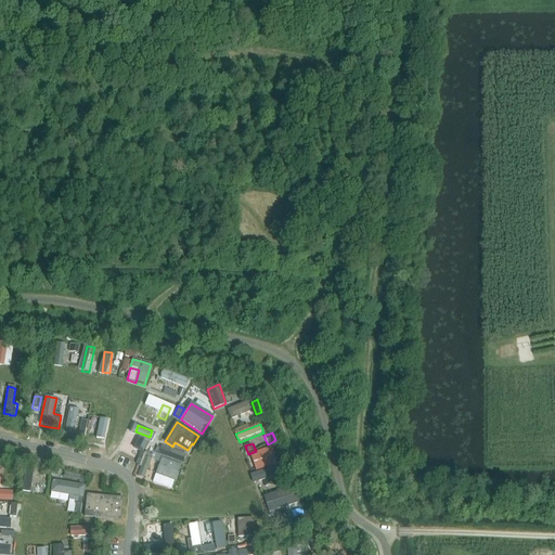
[(160,447),(160,449),(157,448),(153,453),(155,454),(157,455),(162,457),(182,464),(184,457),(175,454),(176,452),(160,447)]
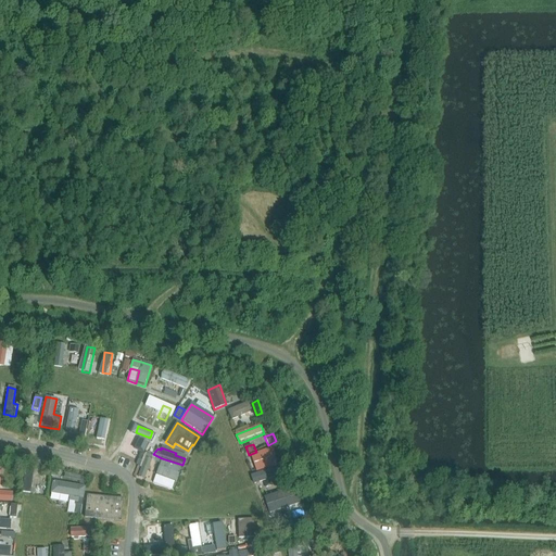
[(272,449),(251,456),(256,471),(276,465),(273,456),(275,456),(272,449)]
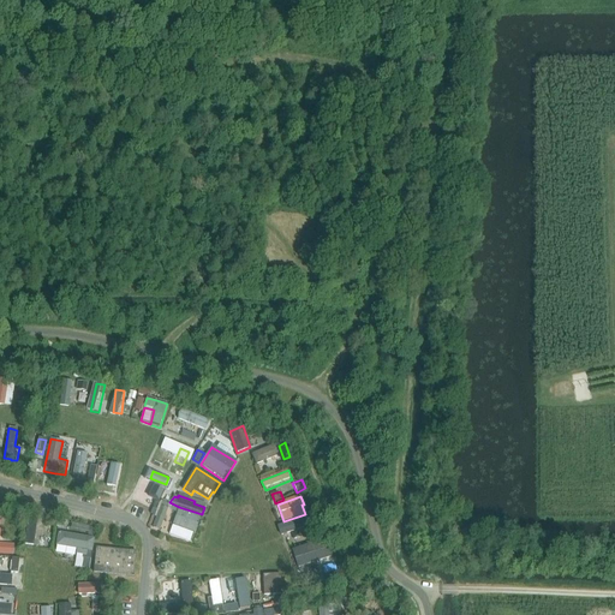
[(161,506),(153,527),(159,530),(167,508),(161,506)]
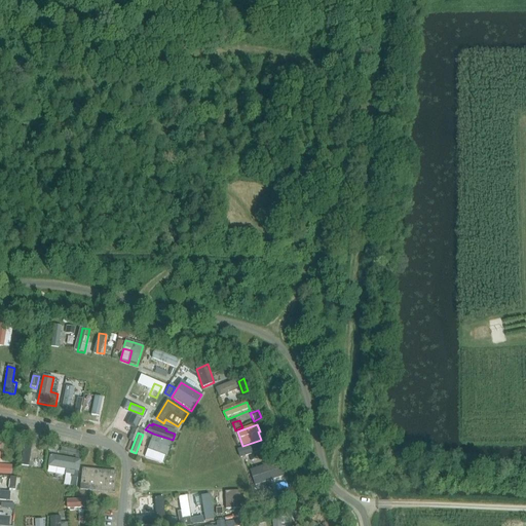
[(171,442),(153,436),(148,449),(165,455),(171,442)]
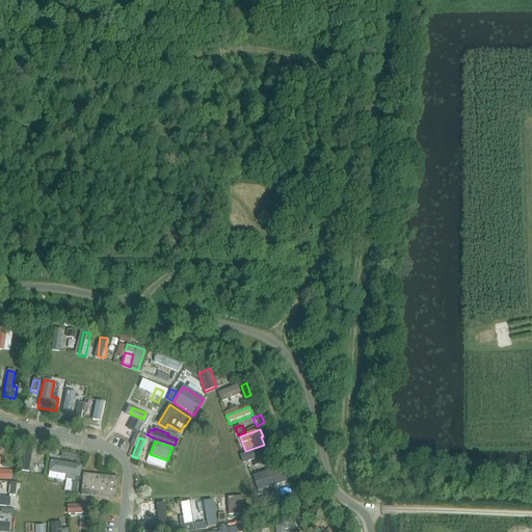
[(246,459),(262,457),(261,451),(245,453),(246,459)]
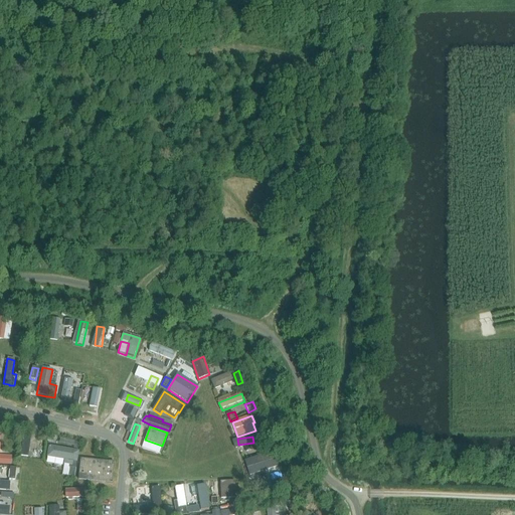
[(0,444),(0,464),(11,465),(11,457),(0,456),(0,445),(0,444)]
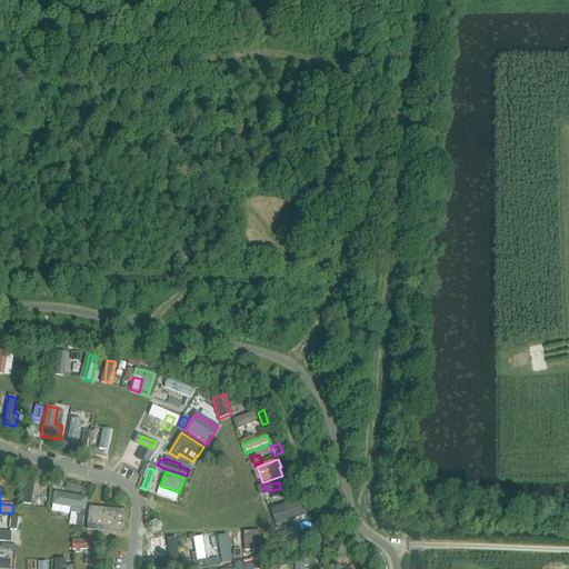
[(300,500),(270,510),(276,526),(306,516),(300,500)]
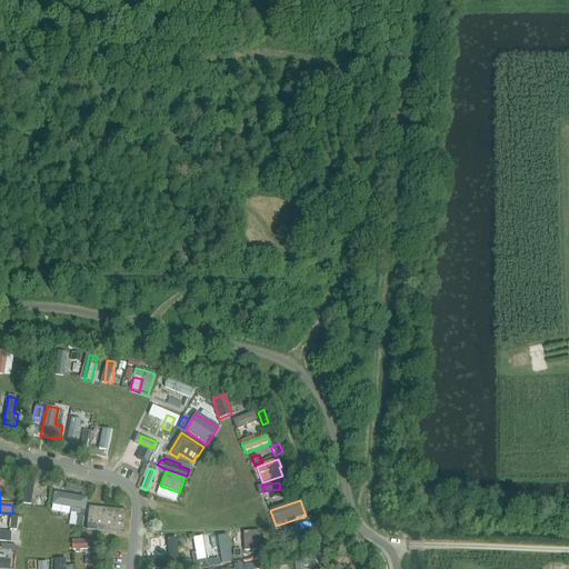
[(123,535),(126,511),(89,507),(87,530),(123,535)]
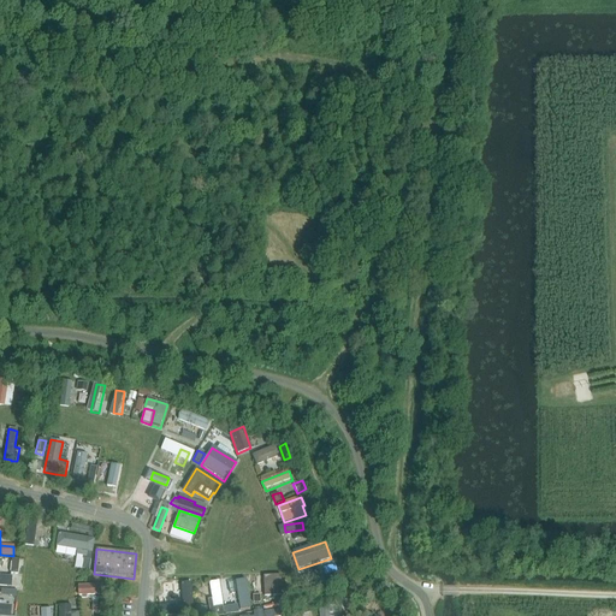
[(90,561),(89,561),(83,560),(82,560),(83,557),(76,556),(75,568),(89,570),(90,561)]
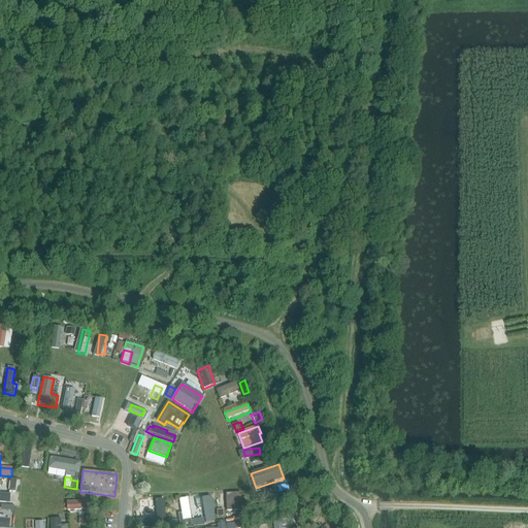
[(292,489),(284,492),(287,502),(296,499),(292,489)]
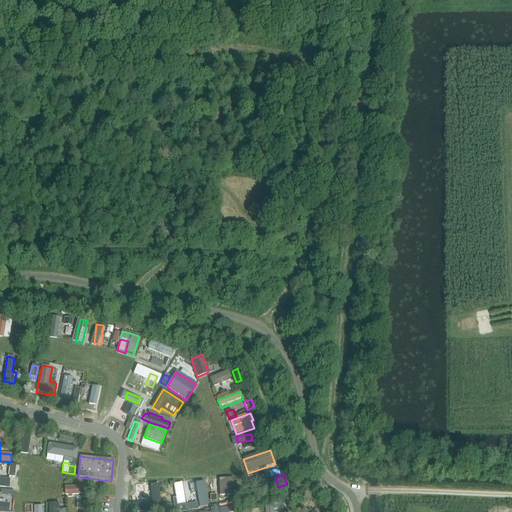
[(230,496),(229,481),(218,482),(219,497),(230,496)]
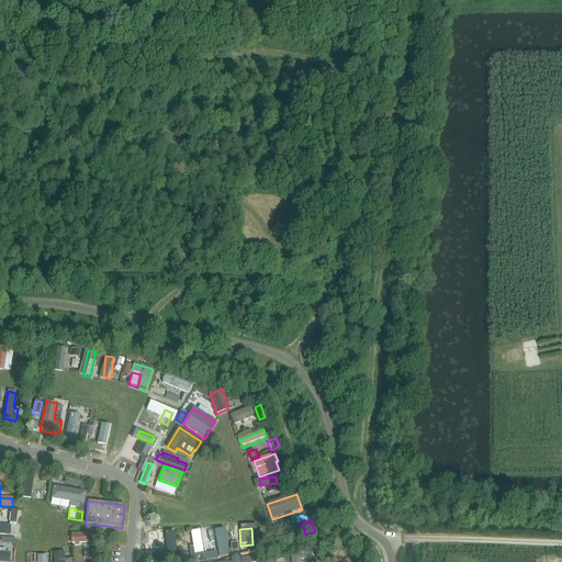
[(191,531),(193,546),(189,547),(191,561),(202,561),(204,561),(199,530),(191,531)]
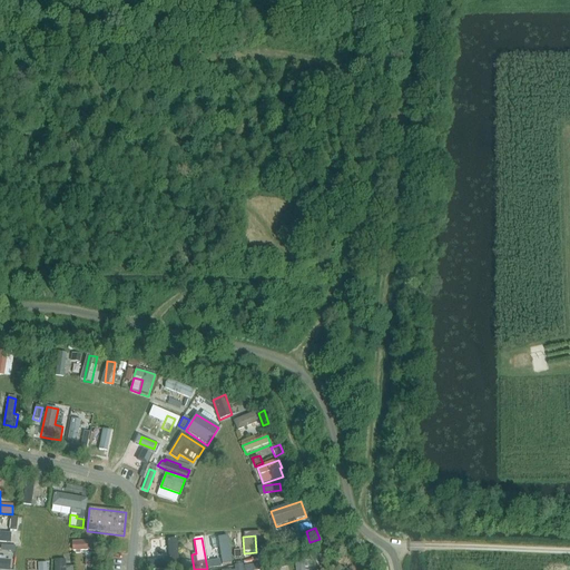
[(179,539),(170,539),(172,568),(180,568),(179,539)]
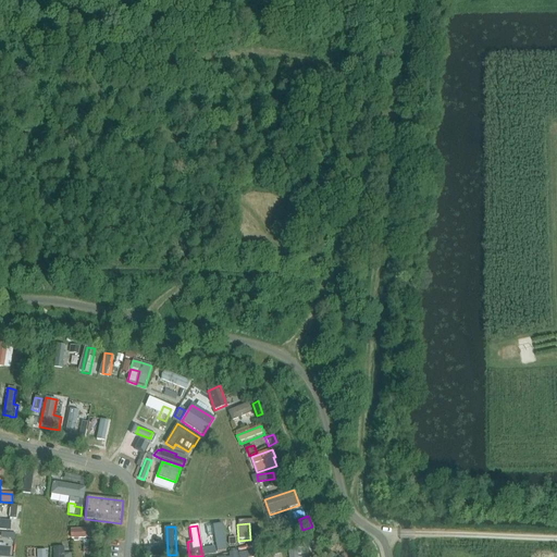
[(95,529),(72,529),(72,539),(95,539),(95,529)]
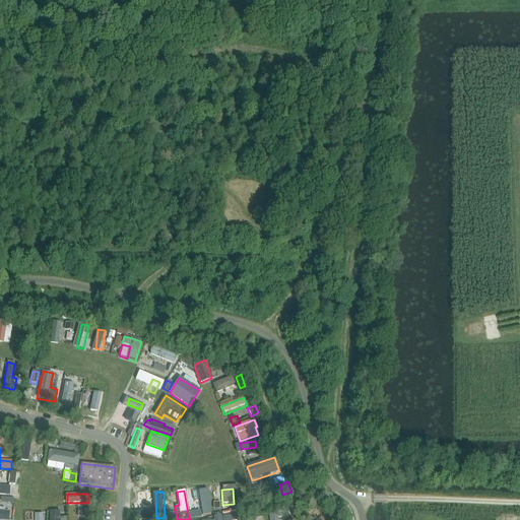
[(0,519),(10,519),(11,510),(0,509),(0,519)]
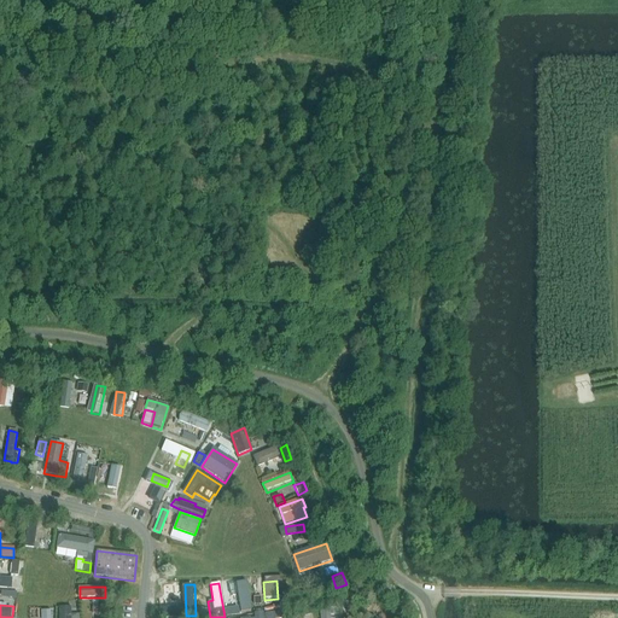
[(54,617),(81,617),(81,613),(74,614),(74,607),(56,607),(54,617)]
